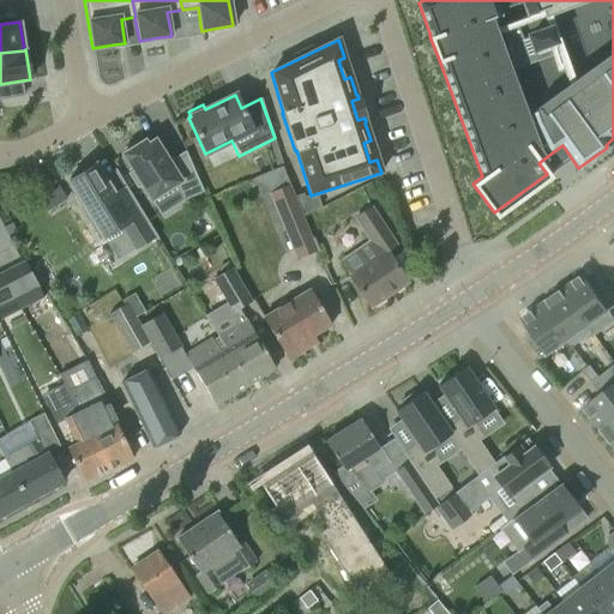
[(136,140),(122,149),(125,152),(121,155),(132,172),(127,174),(137,188),(142,186),(150,200),(173,186),(182,200),(203,192),(185,151),(168,162),(154,139),(146,145),(144,140),(138,144),(136,140)]
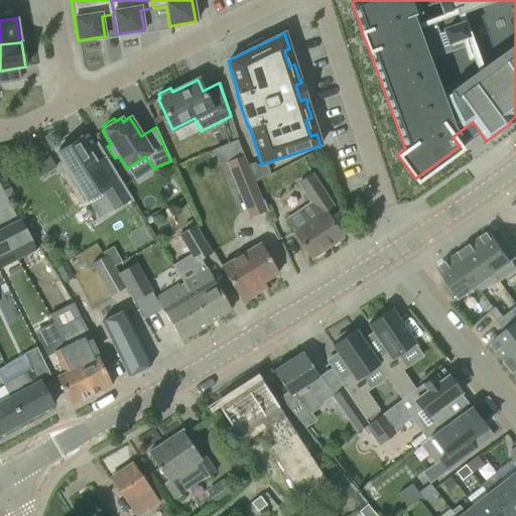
[(131,199),(110,163),(99,169),(80,138),(75,141),(74,138),(59,146),(61,149),(56,152),(69,171),(66,173),(75,187),(78,186),(86,201),(99,192),(110,211),(131,199)]
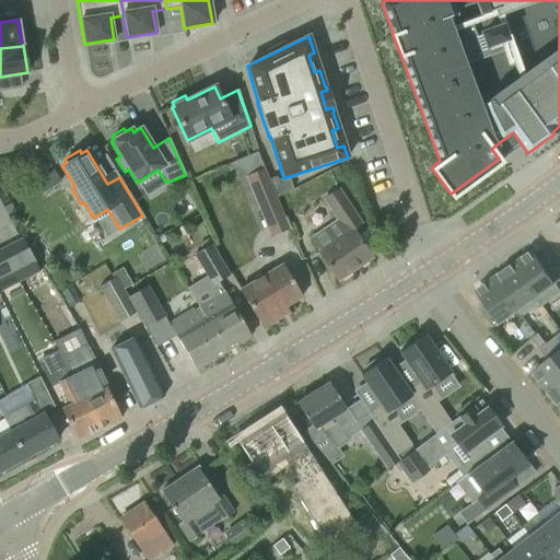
[(244,176),(269,236),(289,229),(260,160),(244,166),(247,174),(244,176)]
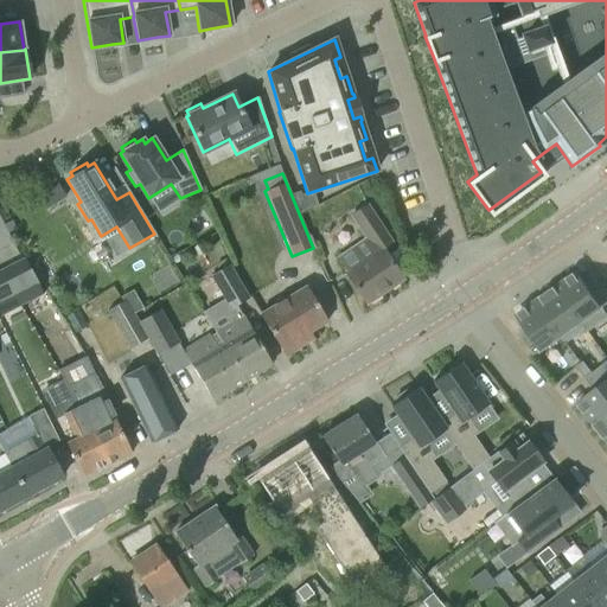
[(366,237),(336,259),(345,274),(353,285),(366,304),(402,280),(389,260),(378,244),(389,237),(368,206),(352,217),(366,237)]
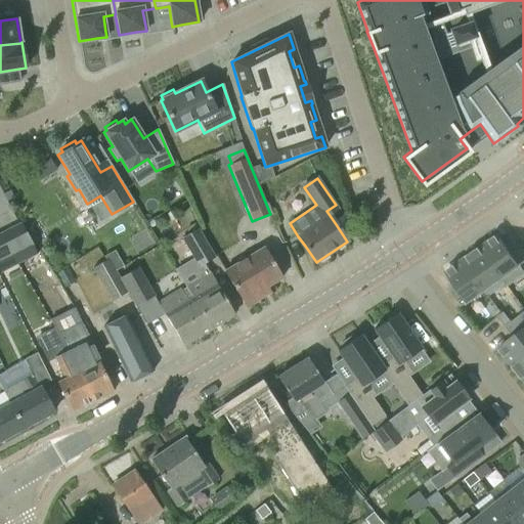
[(2,235),(17,265),(37,256),(22,225),(2,235)]
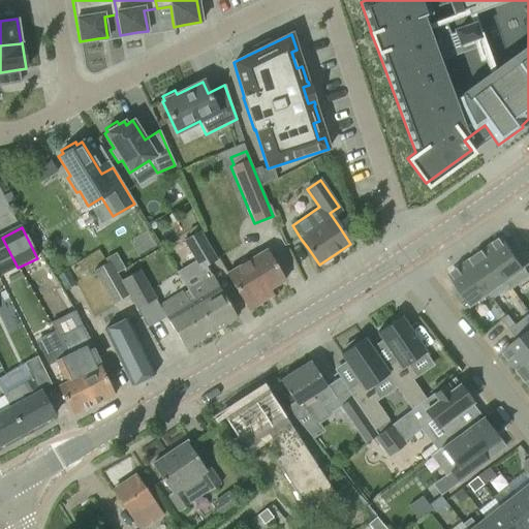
[(183,241),(201,272),(216,262),(198,231),(183,241)]
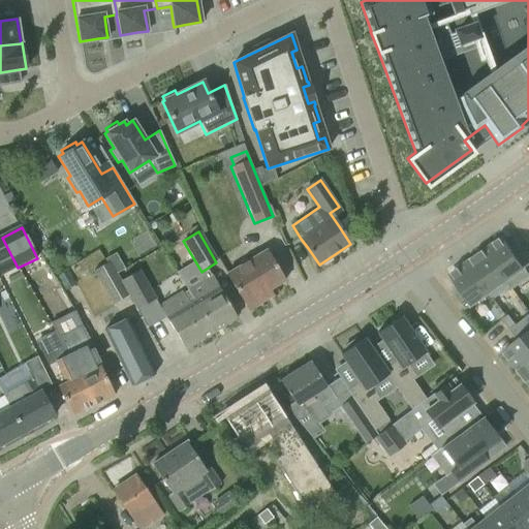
[(0,277),(18,268),(2,238),(0,238),(0,277)]
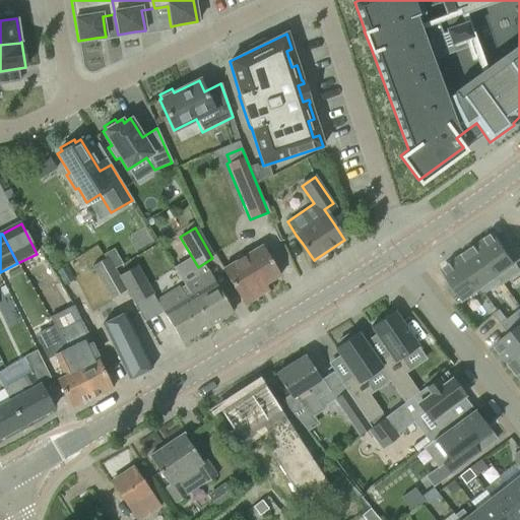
[(519,270),(515,264),(519,260),(519,256),(508,240),(501,244),(495,234),(475,248),(500,281),(502,285),(519,272),(519,270)]
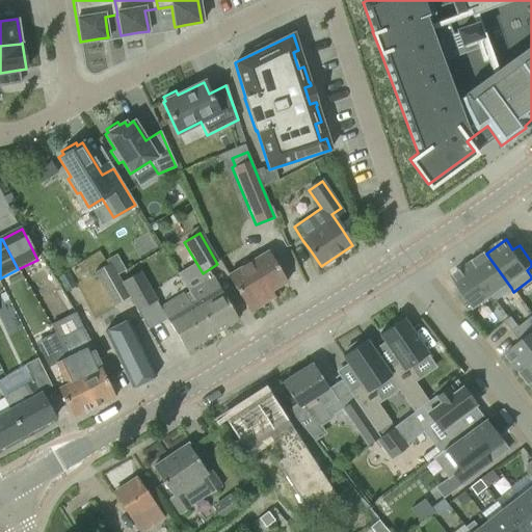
[(262,296),(287,282),(267,249),(227,275),(249,312),(266,302),(262,296)]
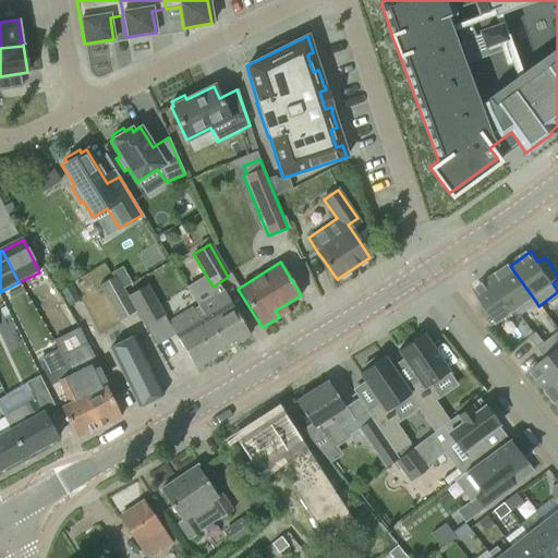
[(536,302),(510,266),(492,278),(514,311),(517,315),(536,302)]
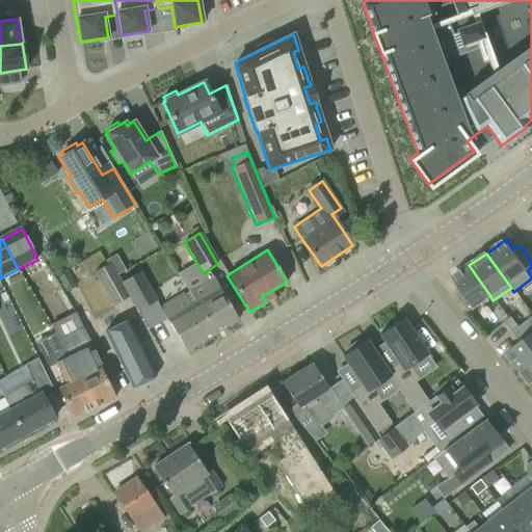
[(114,255),(105,261),(107,265),(109,264),(116,275),(124,271),(114,255)]
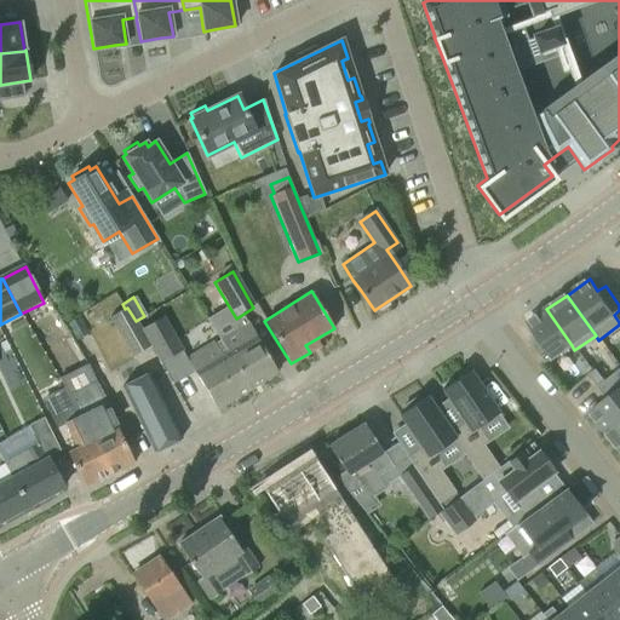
[(110,317),(132,356),(150,346),(136,321),(127,308),(125,309),(110,317)]
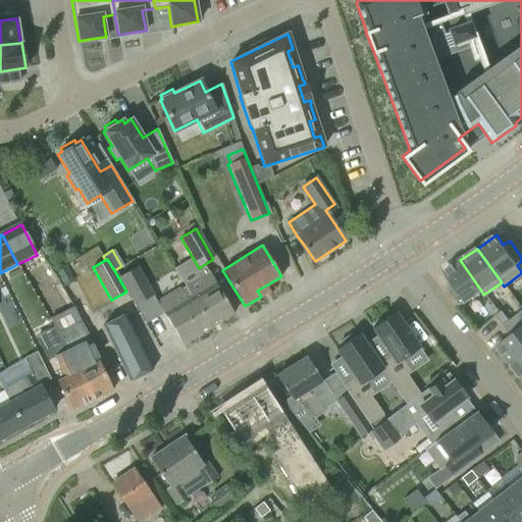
[(481,291),(460,260),(444,272),(453,286),(451,289),(458,299),(452,303),(456,308),(481,291)]
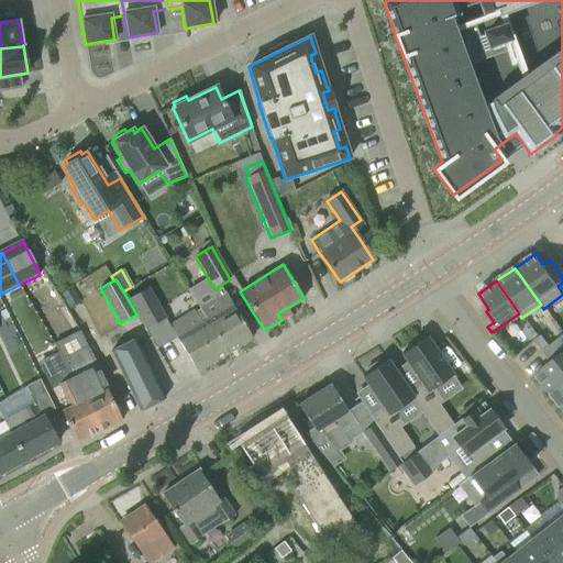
[(129,298),(145,329),(165,318),(148,287),(129,298)]
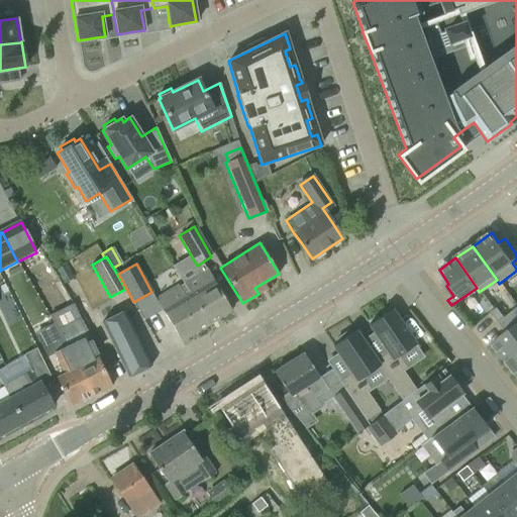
[(184,282),(185,283),(209,323),(231,310),(206,269),(184,282)]
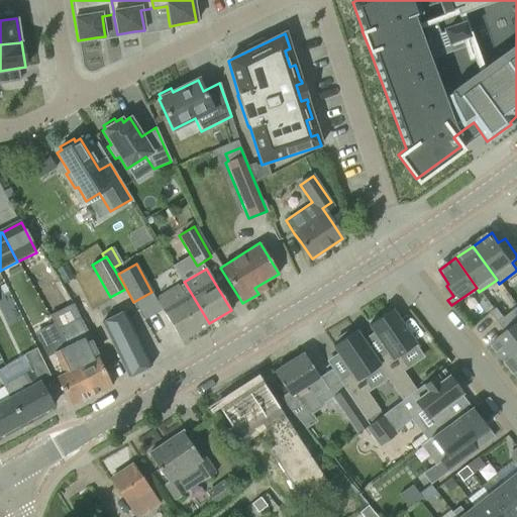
[(185,283),(181,286),(180,285),(156,299),(180,340),(209,323),(185,283)]
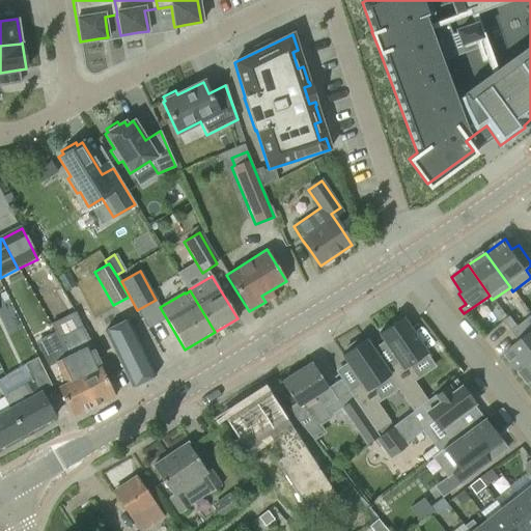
[(518,327),(509,316),(503,322),(511,332),(518,327)]
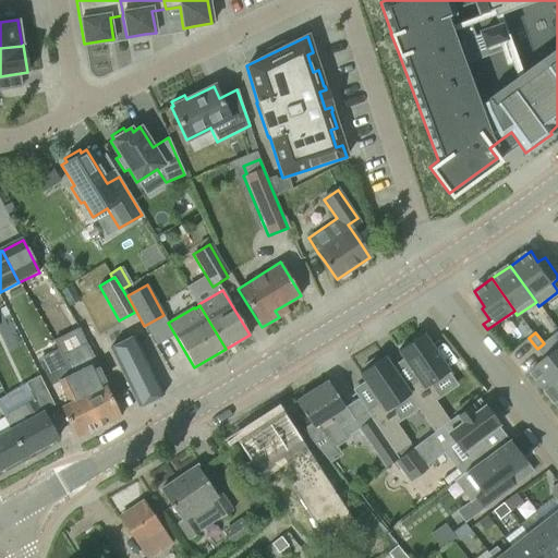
[(545,359),(557,348),(557,332),(544,343),(537,349),(545,359)]
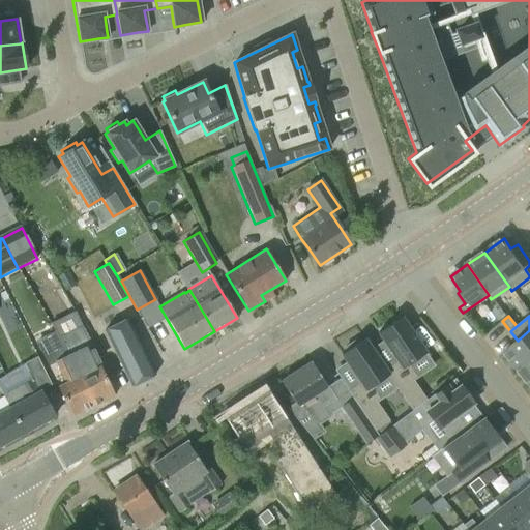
[(408,364),(425,353),(401,317),(378,333),(396,360),(384,369),(389,375),(387,376),(411,410),(425,400),(412,380),(416,377),(408,364)]
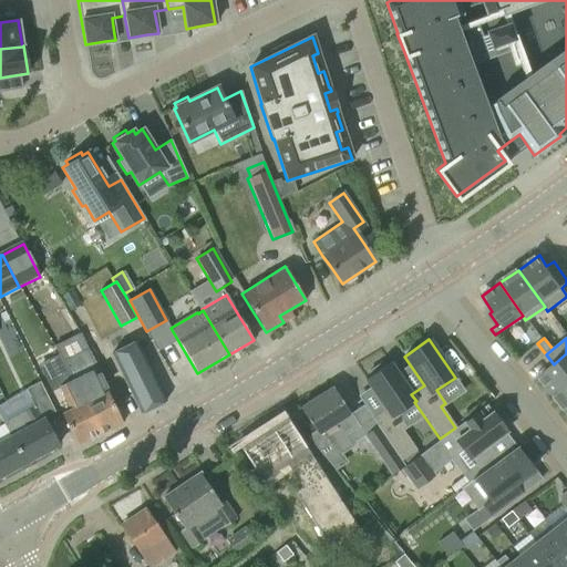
[(135,341),(112,353),(141,413),(141,414),(142,413),(165,402),(162,394),(135,341)]
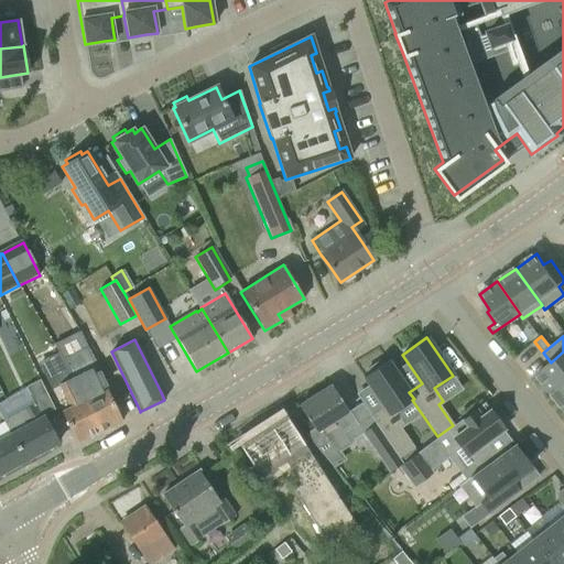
[(551,392),(563,382),(563,351),(551,362),(537,373),(551,392)]
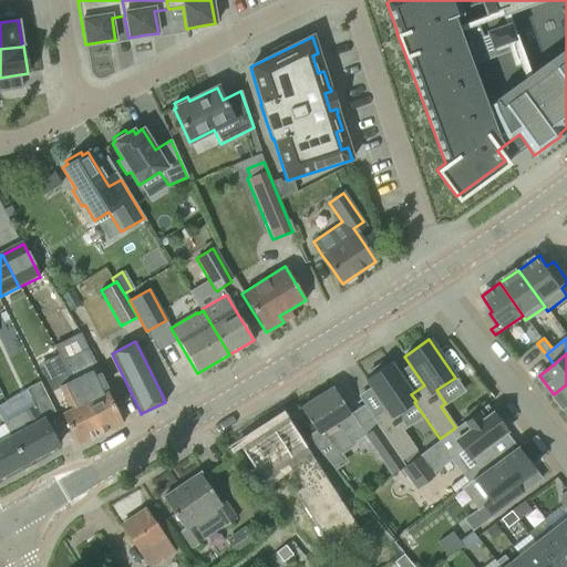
[(416,401),(411,394),(390,362),(383,367),(381,363),(368,372),(371,375),(364,380),(384,409),(372,418),(401,461),(416,450),(406,426),(398,413),(414,402),(416,401)]
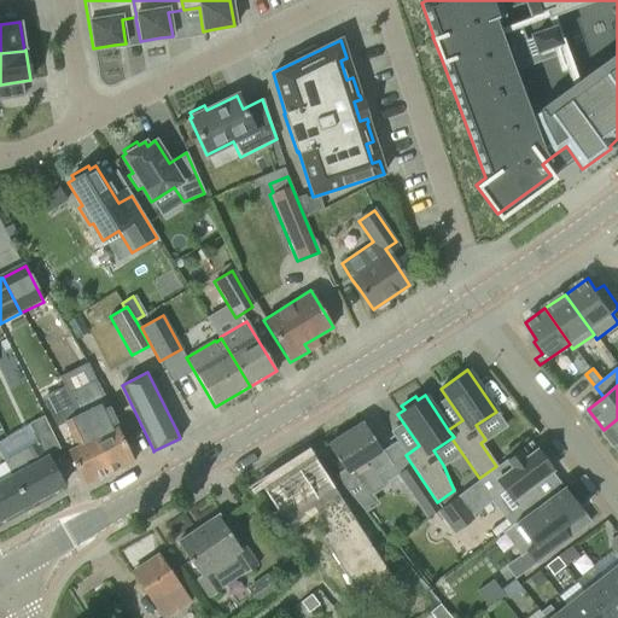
[(95,406),(79,414),(109,473),(133,461),(117,430),(120,427),(106,401),(95,406)]
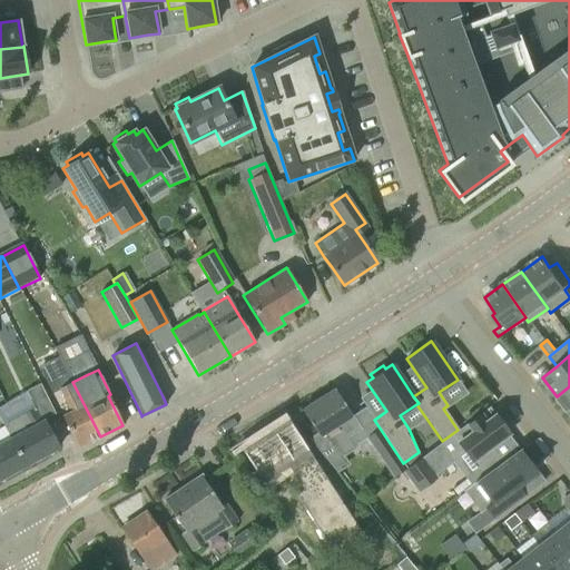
[(100,436),(72,382),(57,389),(69,414),(62,418),(77,448),(100,436)]
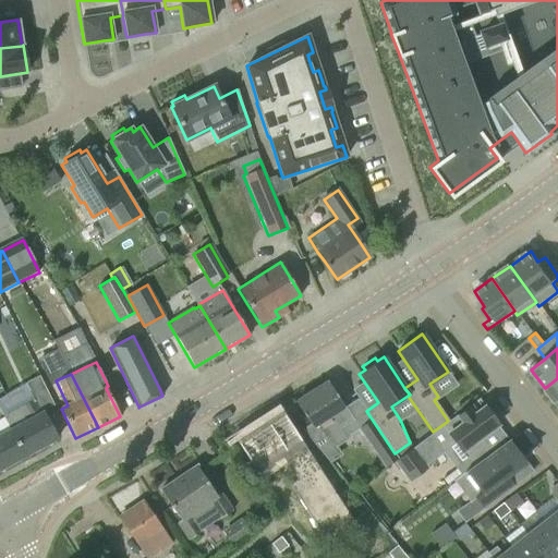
[(557,378),(545,388),(557,404),(557,378)]
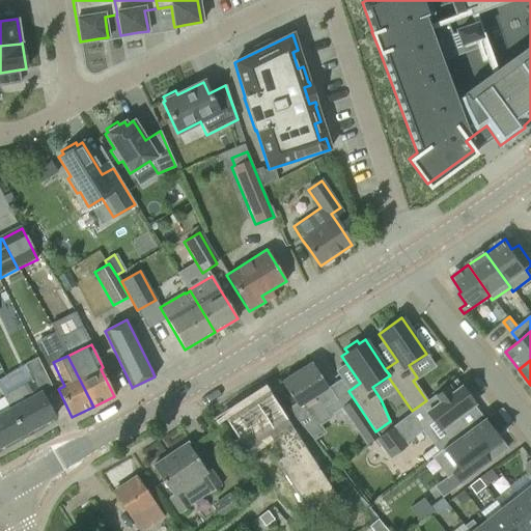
[(324,408),(336,399),(327,385),(326,386),(311,363),(281,382),(295,403),(286,409),(299,423),(309,416),(314,425),(329,416),(324,408)]
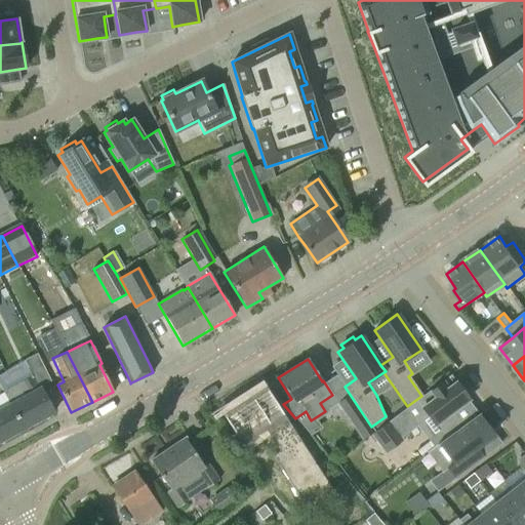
[(27,395),(10,404),(24,430),(53,413),(40,388),(39,389),(32,376),(19,382),(27,395)]
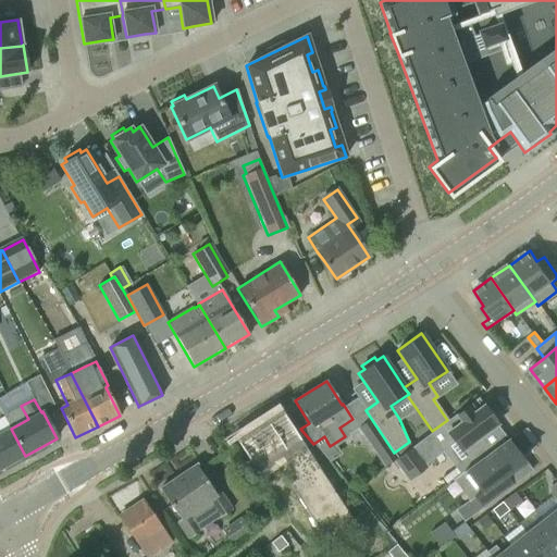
[(420,472),(419,471),(449,448),(462,465),(482,449),(475,441),(492,429),(489,423),(491,421),(483,411),(480,412),(479,410),(477,412),(470,404),(390,465),(404,484),(420,472)]
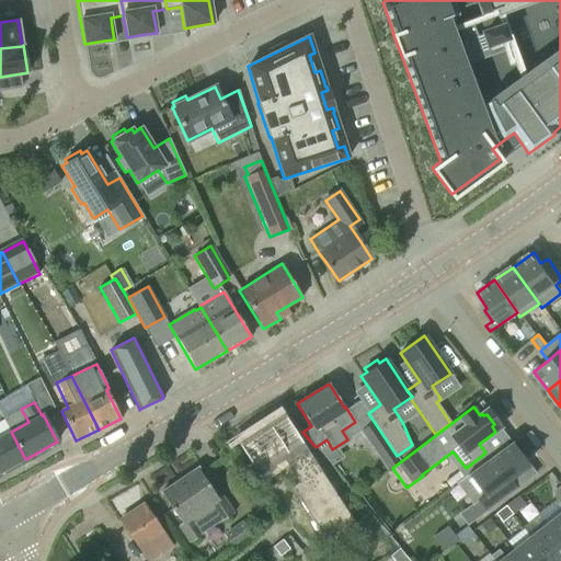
[(356,526),(295,432),(283,413),(237,443),(249,461),(259,477),(260,477),(267,489),(281,480),(273,468),(282,462),(284,460),(298,482),(290,488),(328,544),(356,526)]
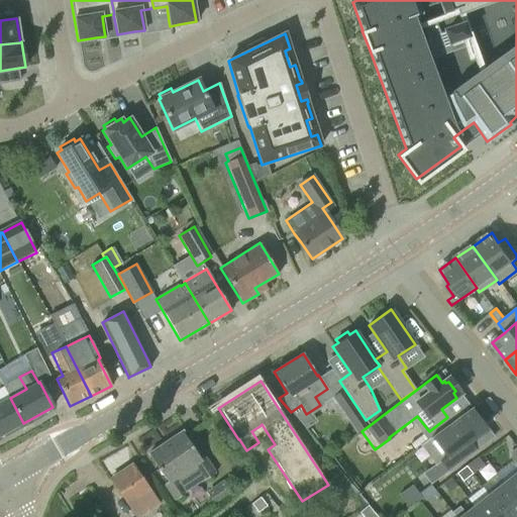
[(369,425),(344,389),(331,397),(355,433),(369,425)]
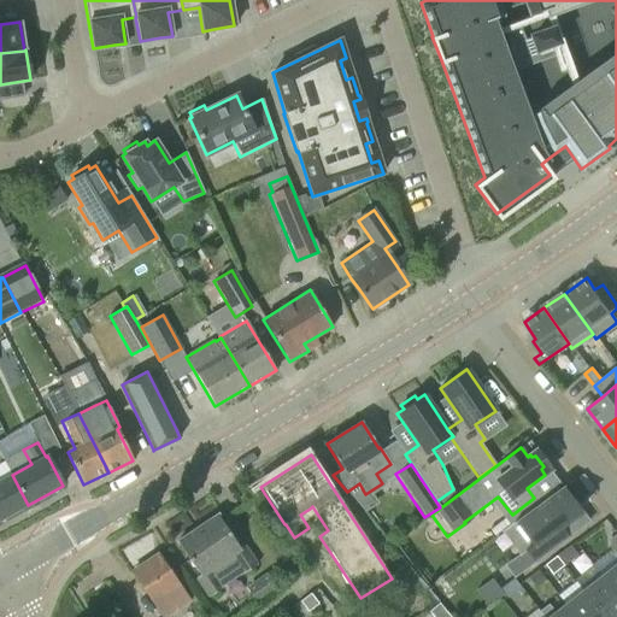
[(0,519),(28,505),(12,475),(0,481),(0,519)]
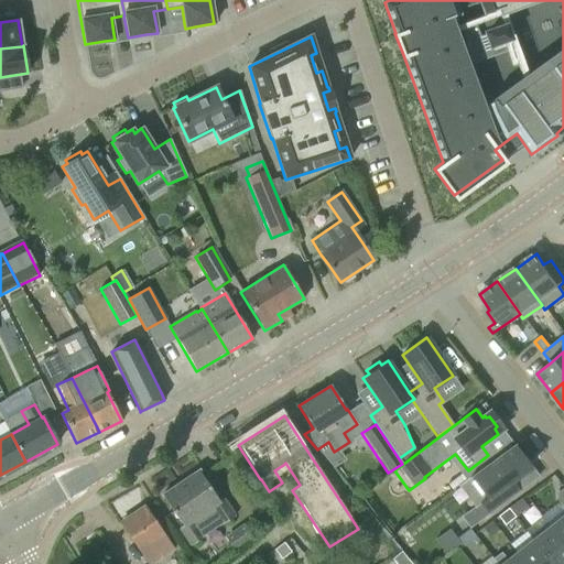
[(479,503),(488,516),(519,491),(511,481),(530,468),(513,446),(514,445),(514,444),(470,476),(486,498),(479,503)]
